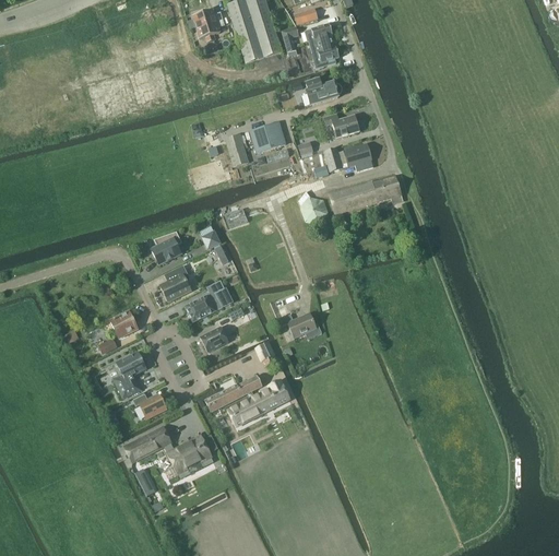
[(246,62),(282,51),(266,0),(238,0),(228,3),(246,62)]
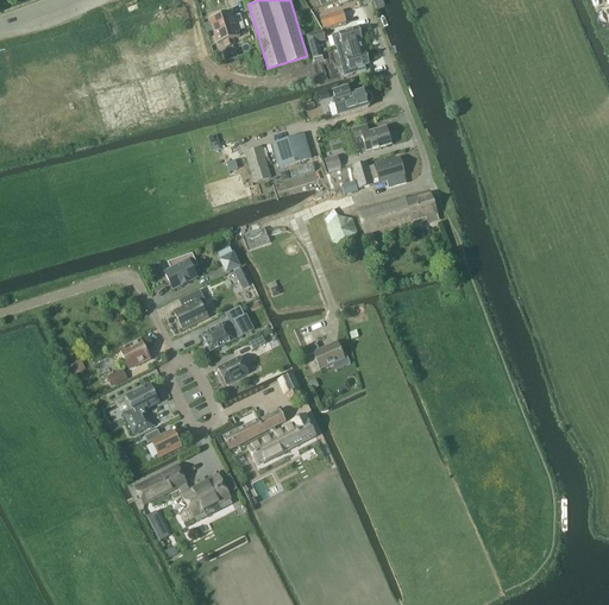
[(239,33),(238,29),(245,26),(240,12),(233,13),(232,8),(209,16),(217,41),(224,38),(226,44),(236,41),(233,36),(239,33)]
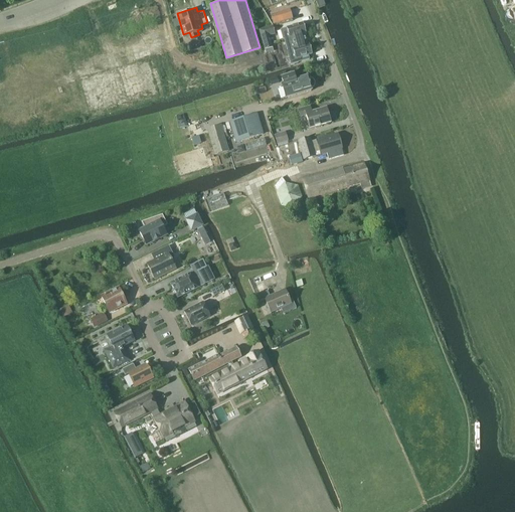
[(290,7),(271,12),(274,22),(293,16),(290,7)]
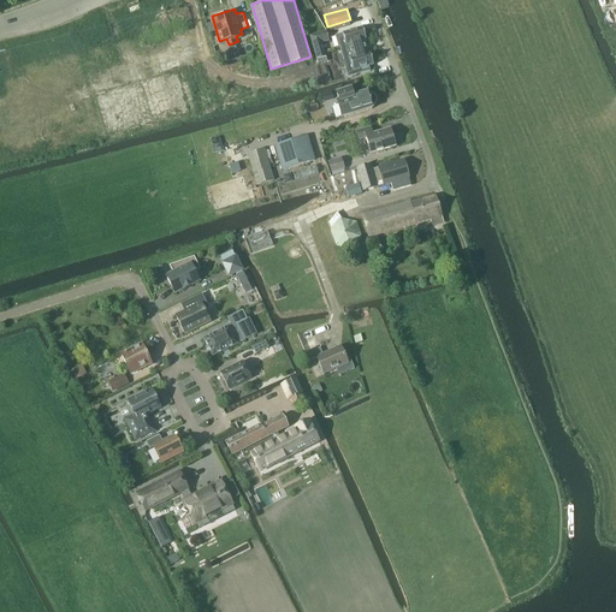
[(362,25),(341,31),(344,43),(348,42),(353,55),(343,58),(348,75),(371,69),(369,64),(373,63),(369,51),(367,51),(363,37),(366,37),(362,25)]
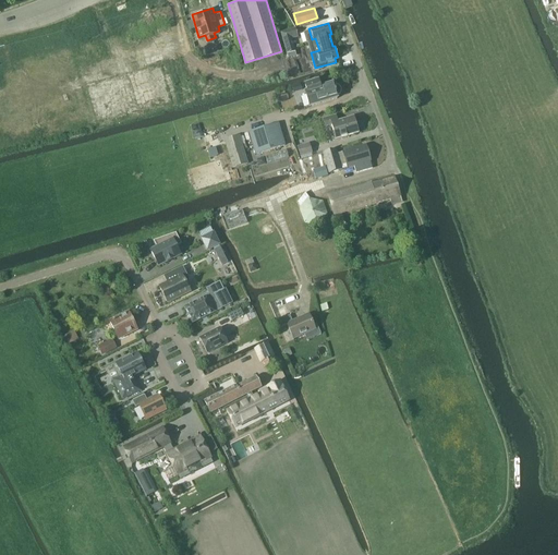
[(295,26),(281,31),(286,47),(287,51),(295,48),(292,36),(299,34),(295,26)]
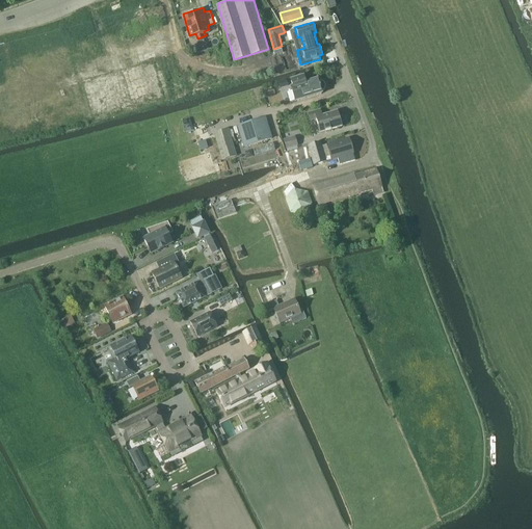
[(290,84),(295,100),(306,97),(322,91),(321,89),(323,88),(324,85),(325,83),(323,80),(321,79),(318,79),(318,78),(306,81),(303,75),(291,79),(292,84),(290,84)]
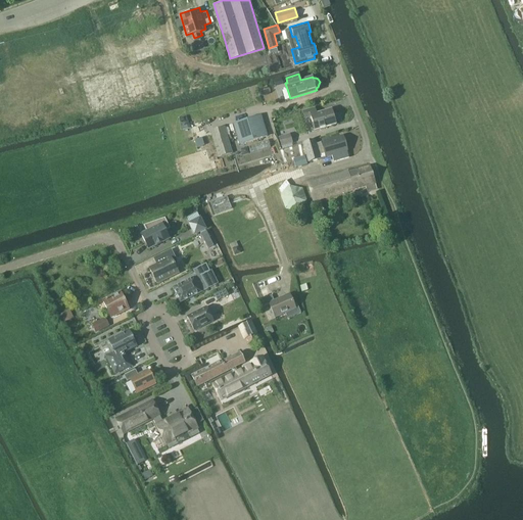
[(281,76),(274,78),(276,85),(283,83),(281,76)]
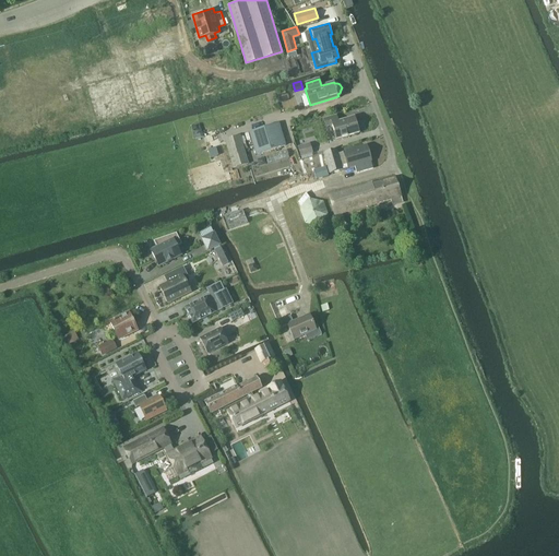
[(337,137),(359,130),(355,115),(339,119),(336,113),(324,117),(326,125),(333,122),(337,137)]
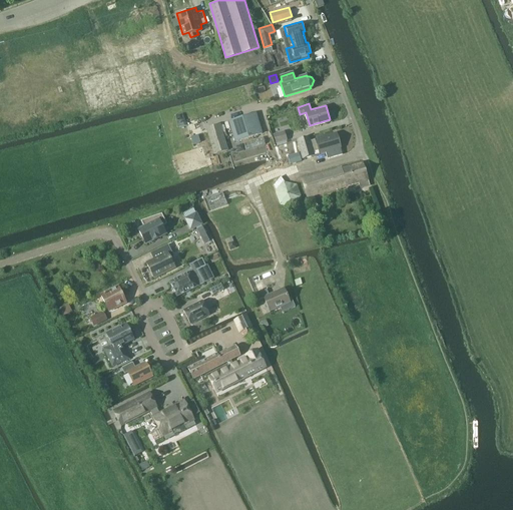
[(247,113),(228,119),(235,139),(262,130),(260,124),(251,126),(247,113)]
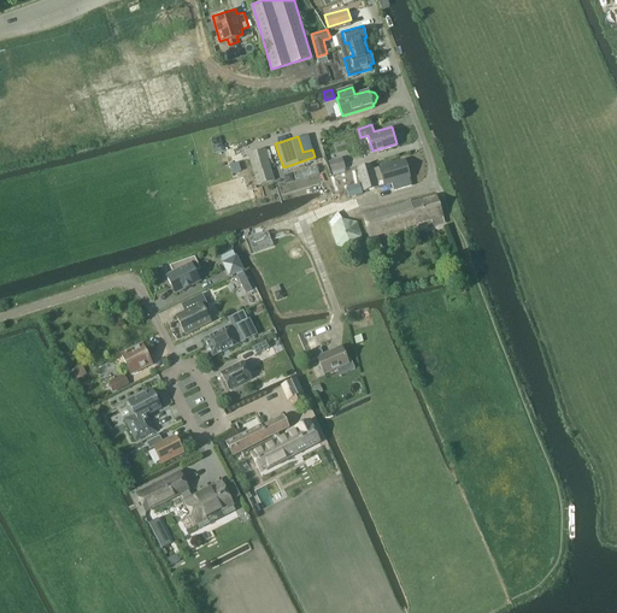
[(258,183),(275,177),(265,146),(248,151),(258,183)]
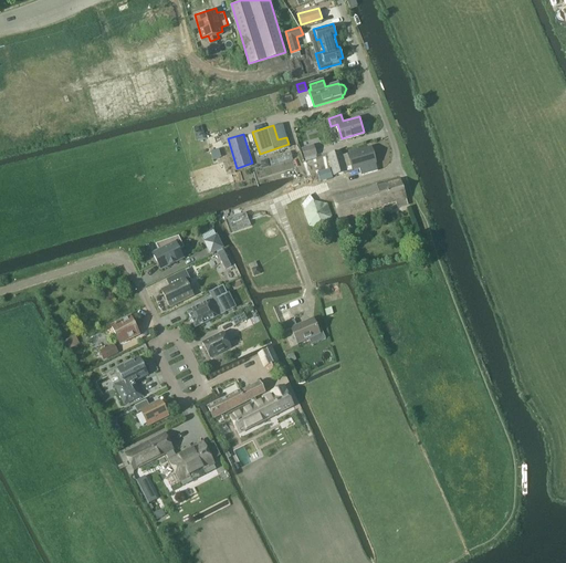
[(313,143),(301,146),(304,156),(316,152),(313,143)]
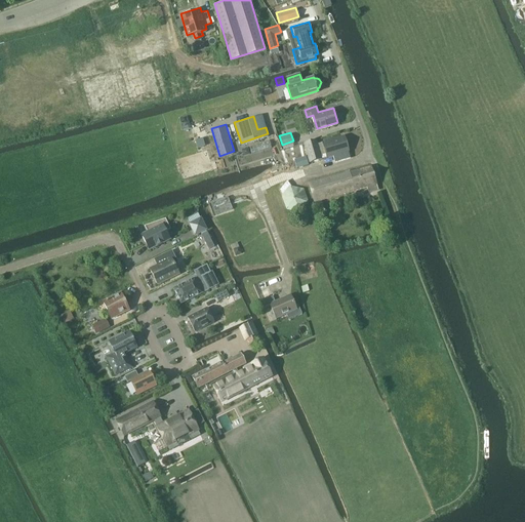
[(318,142),(322,157),(327,156),(350,149),(345,134),(323,141),(318,142)]
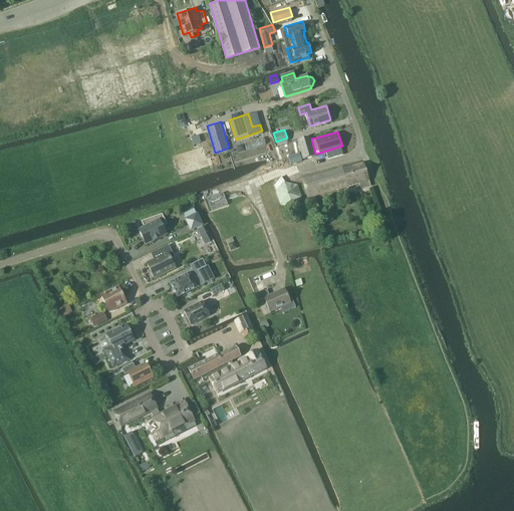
[(195,134),(191,136),(194,143),(201,141),(199,133),(195,134)]
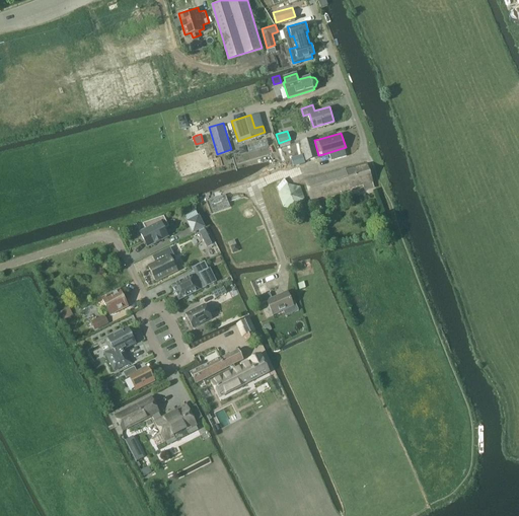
[(301,141),(306,158),(318,155),(314,140),(313,137),(301,141)]
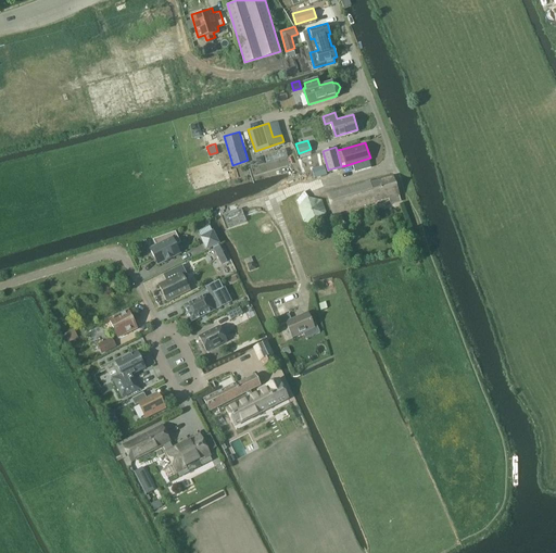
[(315,176),(327,173),(325,164),(313,167),(315,176)]
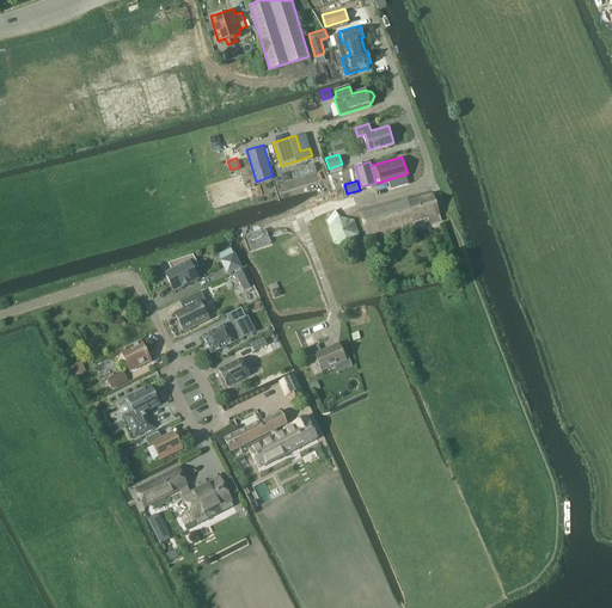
[(360,212),(367,233),(429,215),(430,221),(441,217),(434,191),(360,212)]
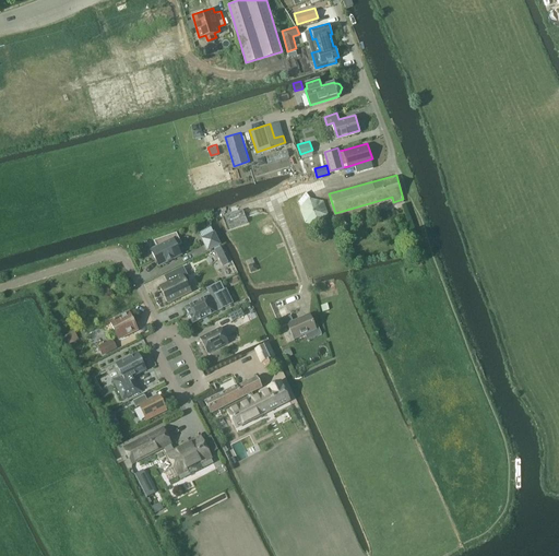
[(329,212),(323,198),(311,196),(306,190),(297,200),(300,205),(300,206),(306,220),(319,222),(329,212)]
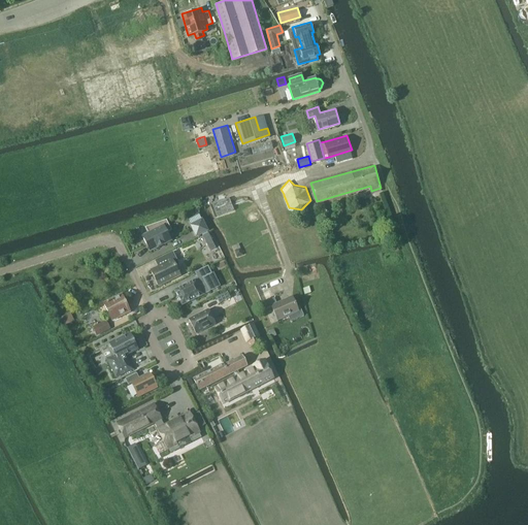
[(202,218),(191,223),(196,234),(207,229),(202,218)]
